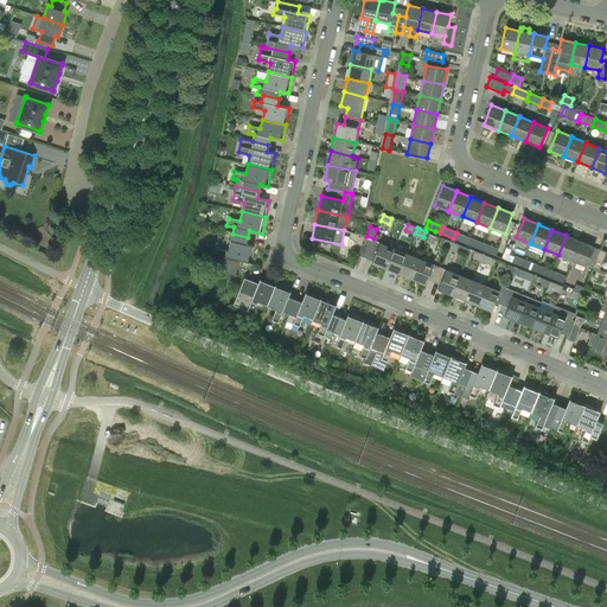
[(467,244),(470,238),(457,232),(453,238),(467,244)]
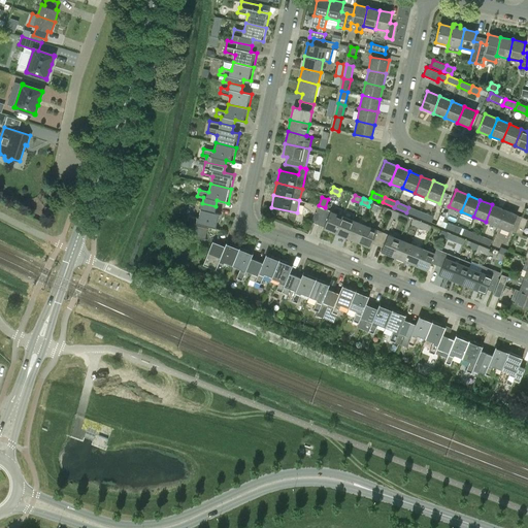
[(222,213),(215,212),(216,206),(202,203),(199,218),(189,216),(188,222),(219,228),(222,213)]
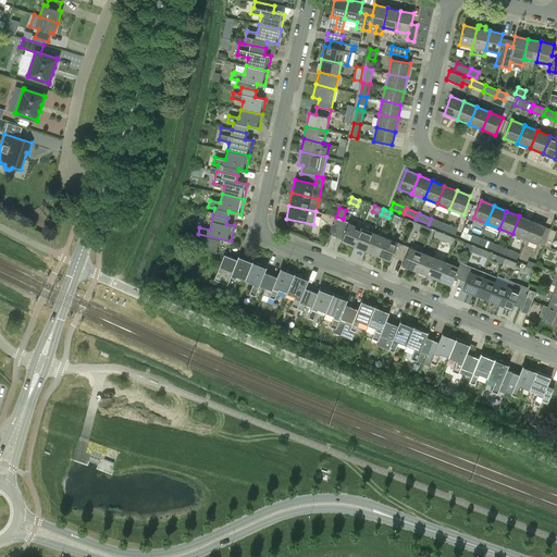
[(524,238),(532,221),(519,215),(512,234),(524,238)]
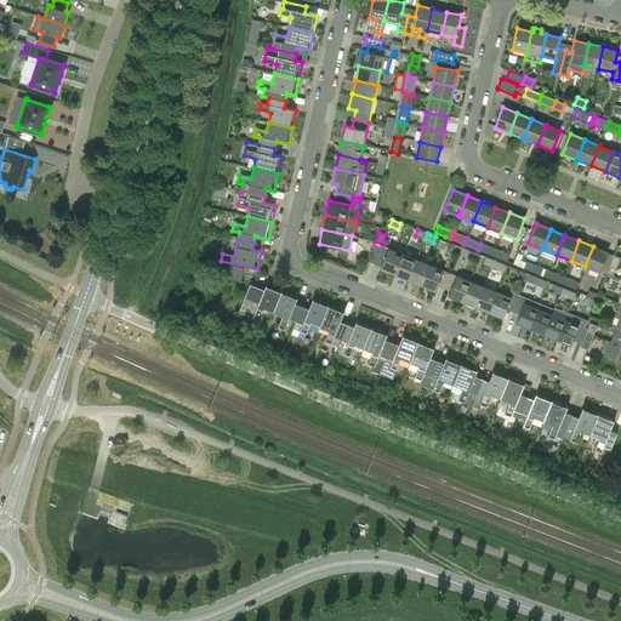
[(372,250),(371,250),(366,261),(374,265),(381,245),(382,244),(375,241),(372,250)]
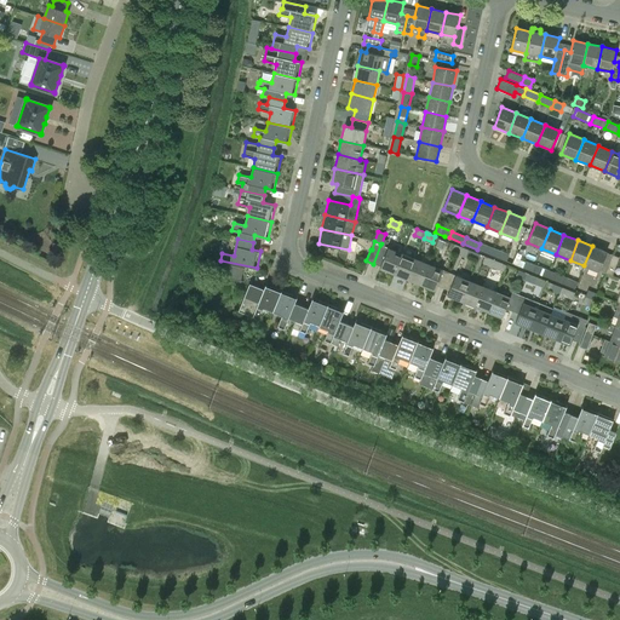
[(512,241),(507,254),(494,248),(492,256),(512,263),(520,244),(512,241)]
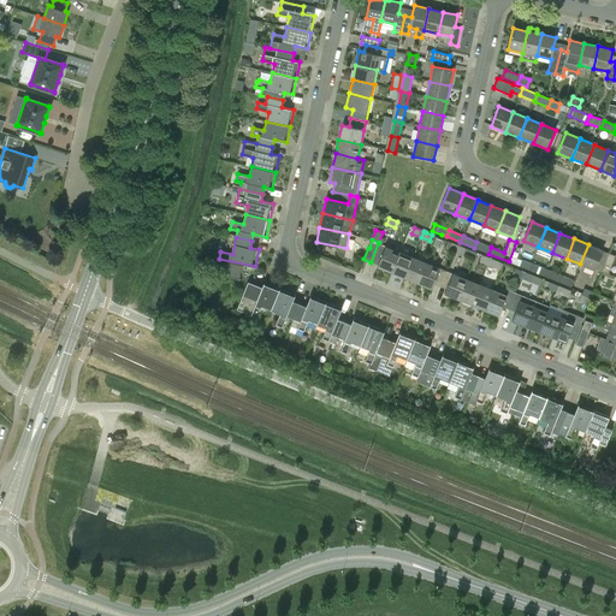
[(448,241),(445,248),(454,252),(457,244),(448,241)]
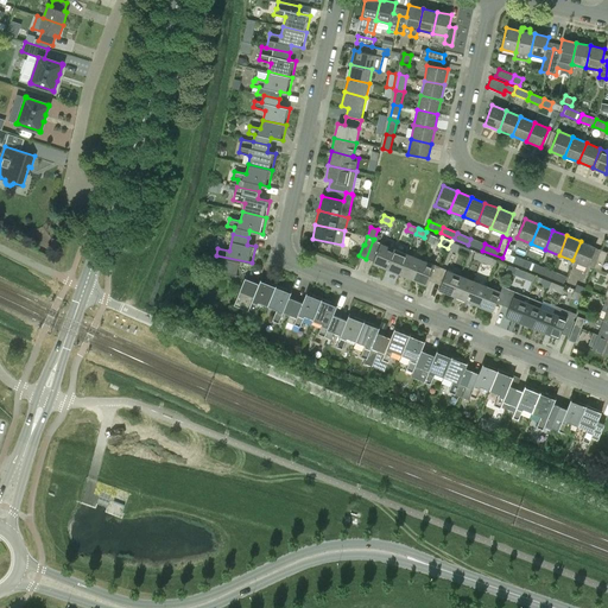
[(482,251),(485,244),(470,239),(468,245),(482,251)]
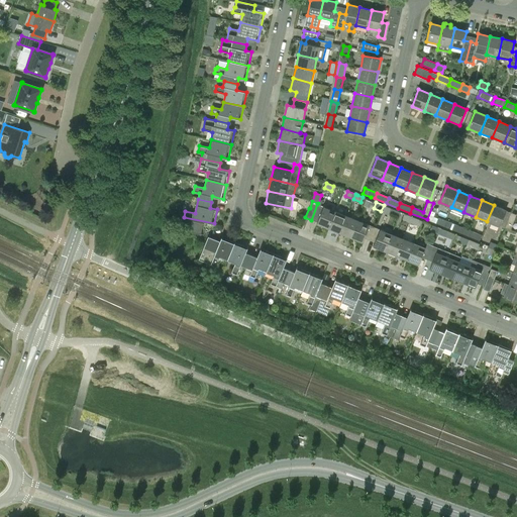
[(328,228),(335,211),(323,206),(323,207),(317,204),(311,220),(317,222),(316,223),(328,228)]
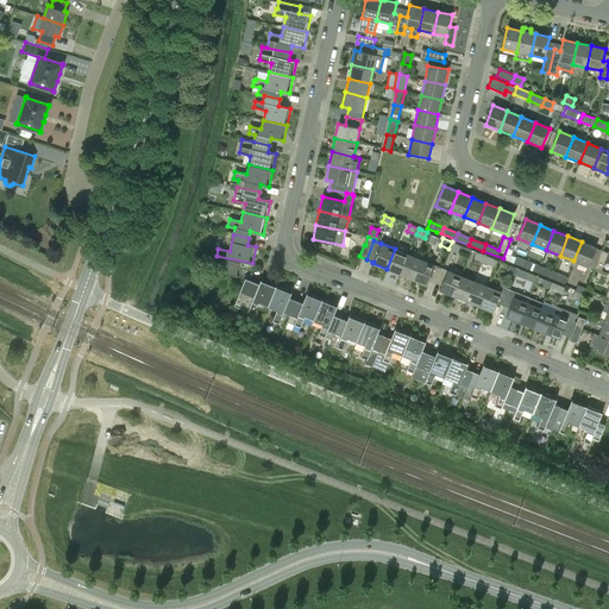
[(458,252),(460,245),(452,242),(449,249),(458,252)]
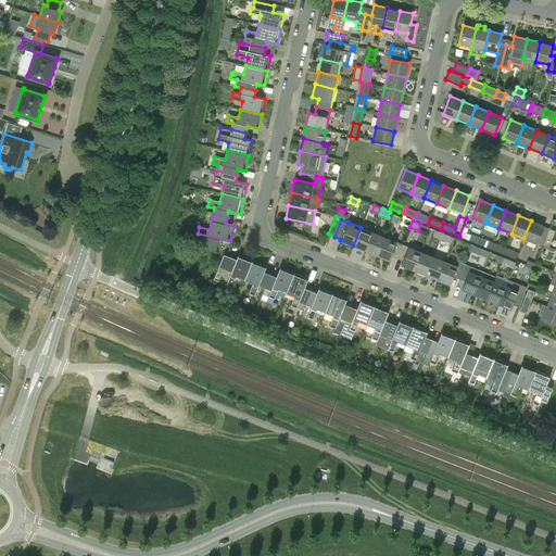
[(531,220),(523,238),(538,243),(544,226),(531,220)]
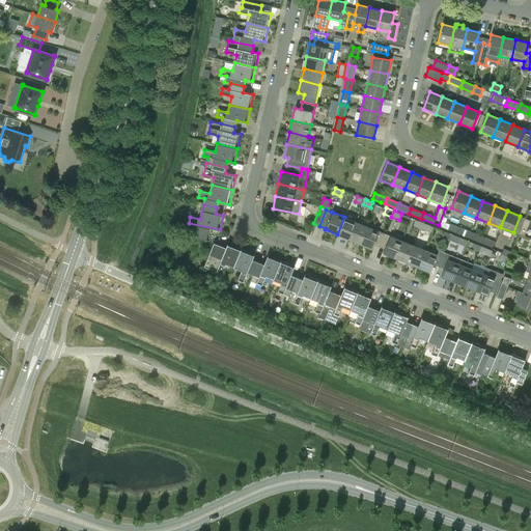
[(520,216),(513,232),(518,234),(523,221),(524,218),(520,216)]
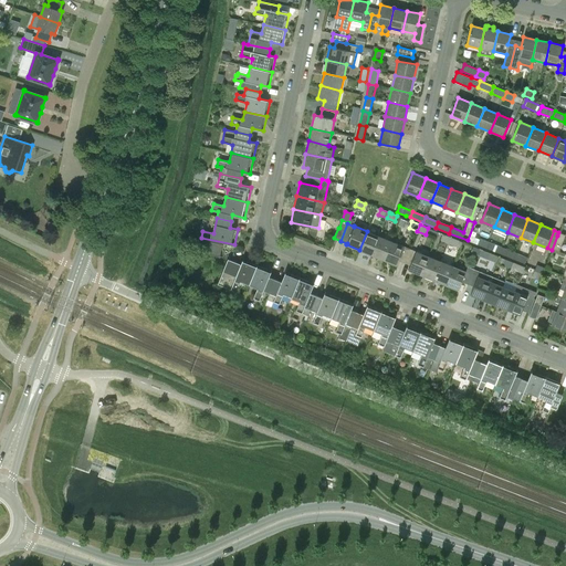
[(367,231),(359,250),(371,255),(379,236),(367,231)]
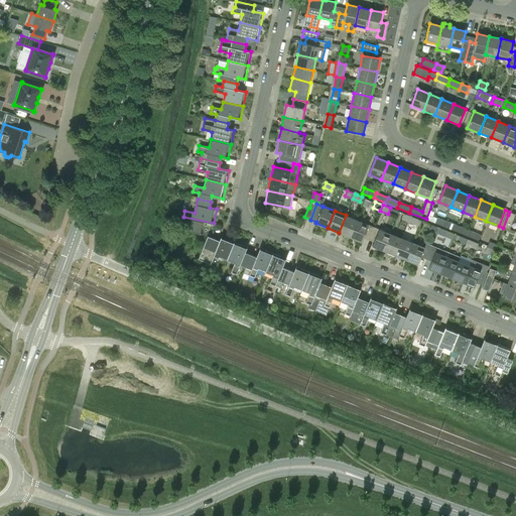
[(509,230),(514,217),(515,214),(509,212),(503,228),(509,230)]
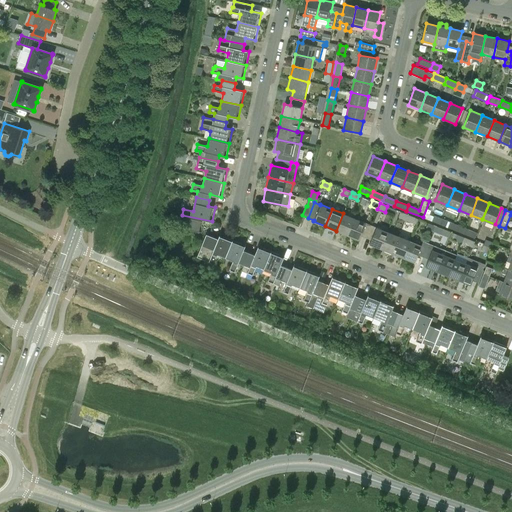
[(400,212),(398,217),(405,220),(407,215),(400,212)]
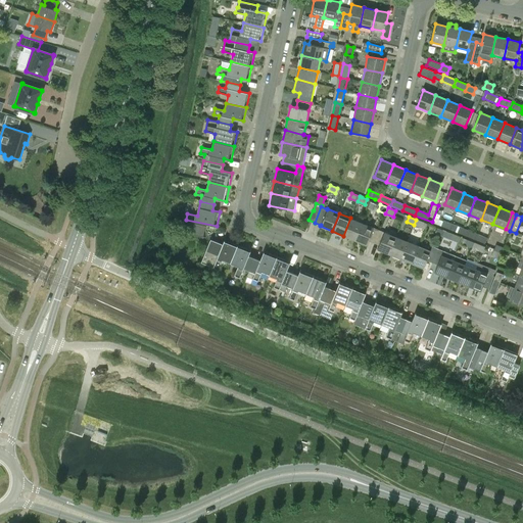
[(350,218),(343,236),(354,240),(362,223),(350,218)]
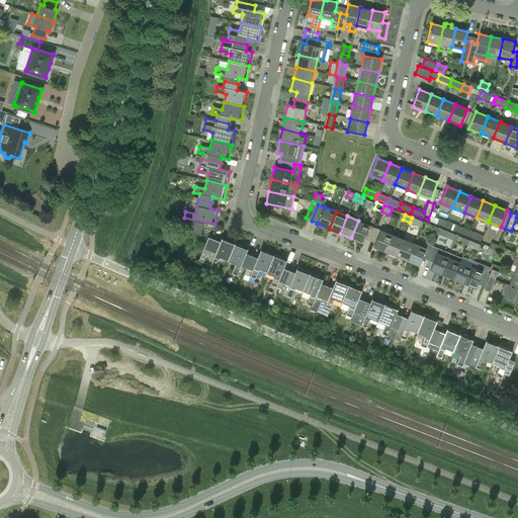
[(421,228),(424,222),(412,218),(410,223),(421,228)]
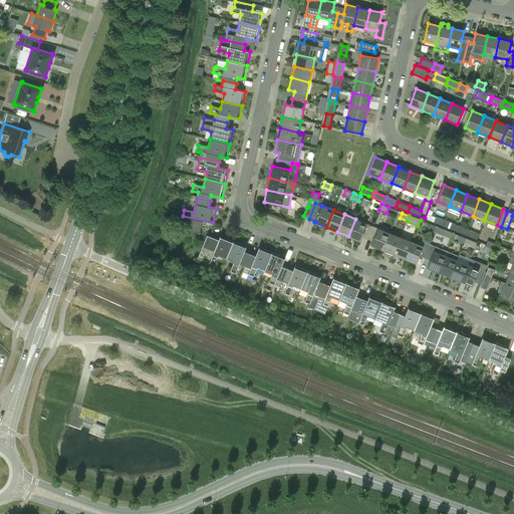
[(436,216),(434,222),(441,225),(444,219),(436,216)]
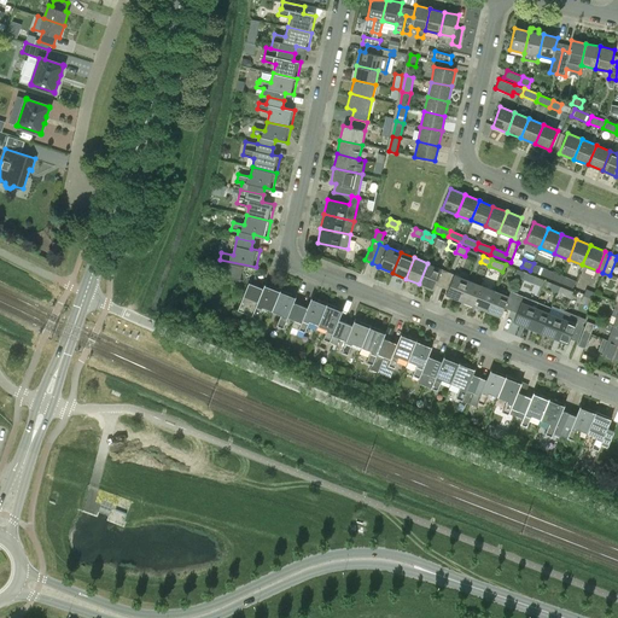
[(243,267),(226,263),(222,277),(240,280),(243,267)]
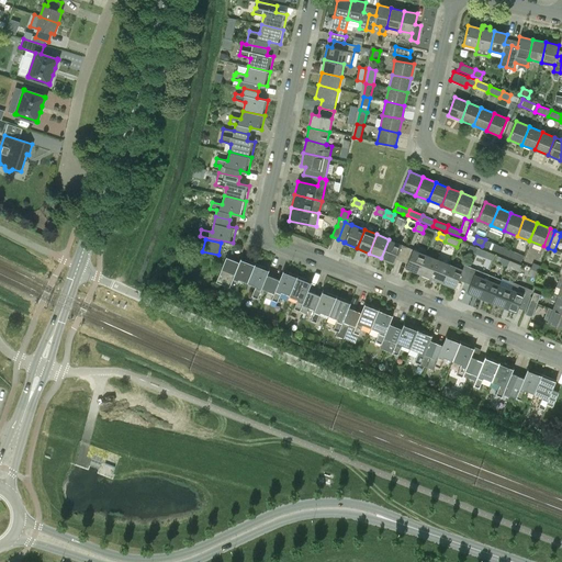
[(389,239),(381,258),(393,263),(395,258),(402,260),(407,247),(389,239)]
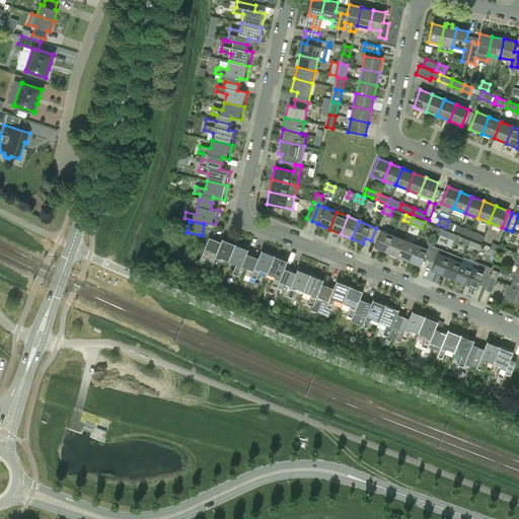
[(457,232),(459,226),(448,221),(445,227),(457,232)]
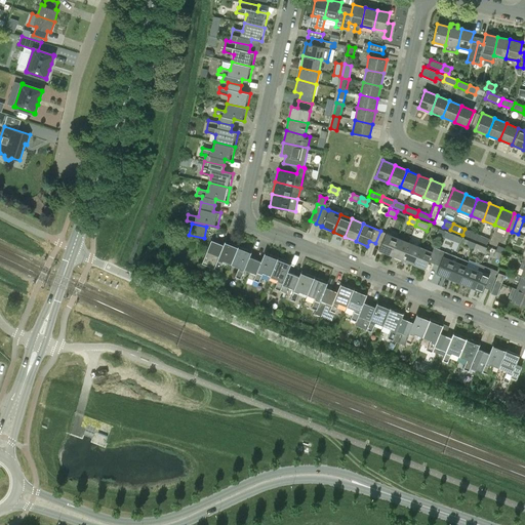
[(439,229),(437,234),(444,237),(447,232),(439,229)]
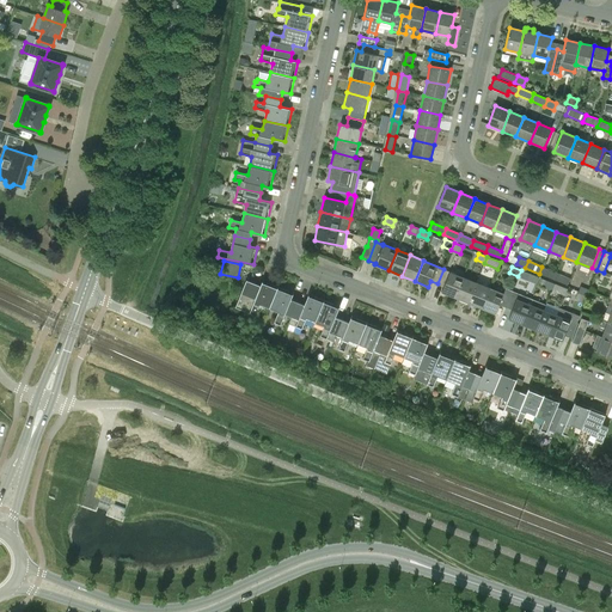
[(554,280),(556,273),(542,267),(539,274),(554,280)]
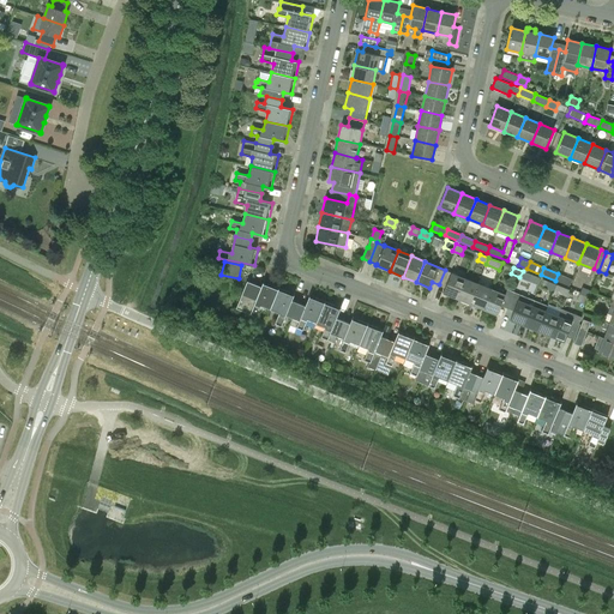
[(457,299),(465,278),(445,270),(439,284),(445,288),(443,293),(457,299)]
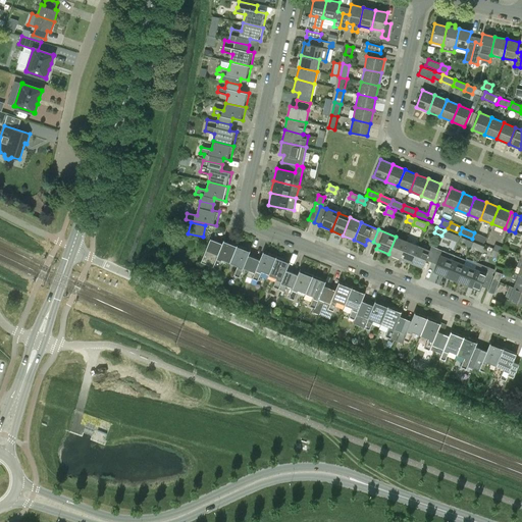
[(450,239),(452,233),(445,230),(441,236),(450,239)]
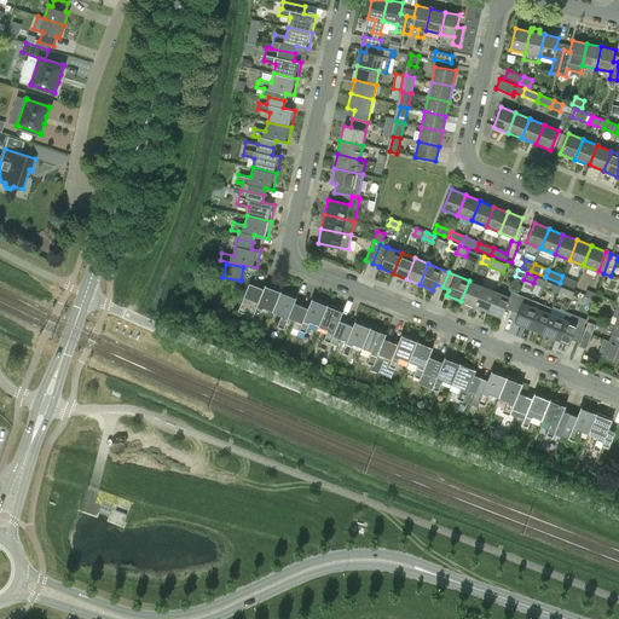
[(562,276),(560,283),(565,284),(574,289),(577,282),(576,281),(571,279),(562,276)]
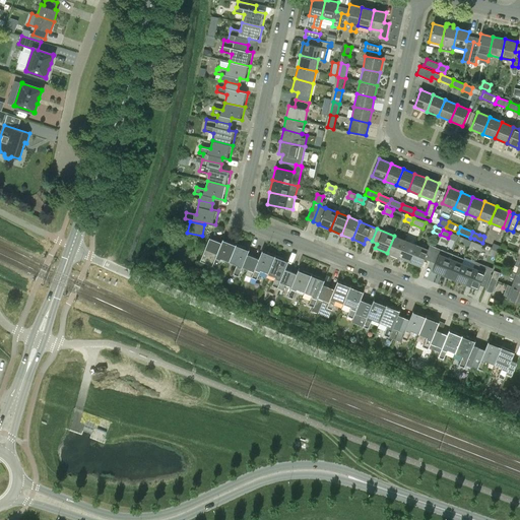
[(394,236),(387,253),(398,257),(405,240),(394,236)]
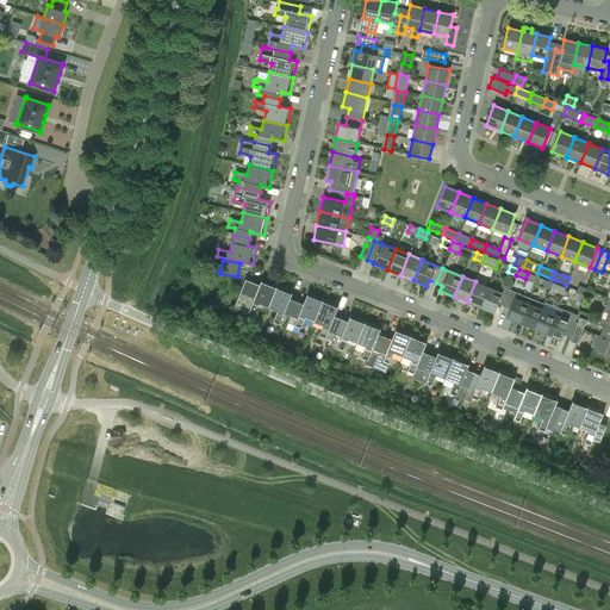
[(255,315),(260,304),(269,307),(278,285),(262,278),(260,285),(246,279),(235,306),(249,312),(255,315)]
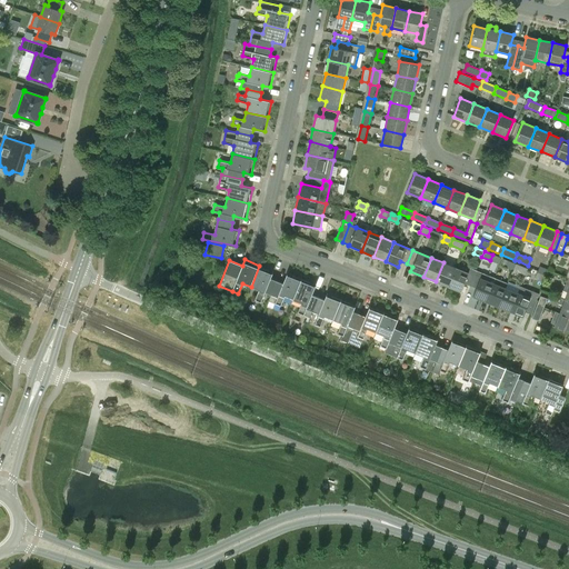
[(502,259),(500,265),(512,270),(515,263),(502,259)]
